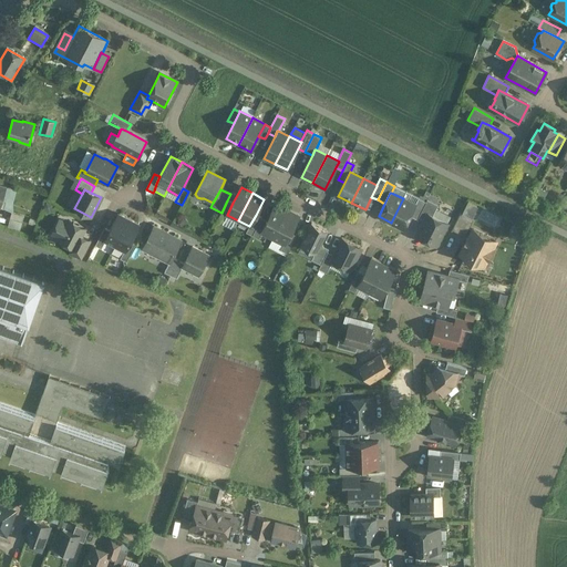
[(403,198),(391,223),(403,229),(410,216),(415,205),(403,198)]
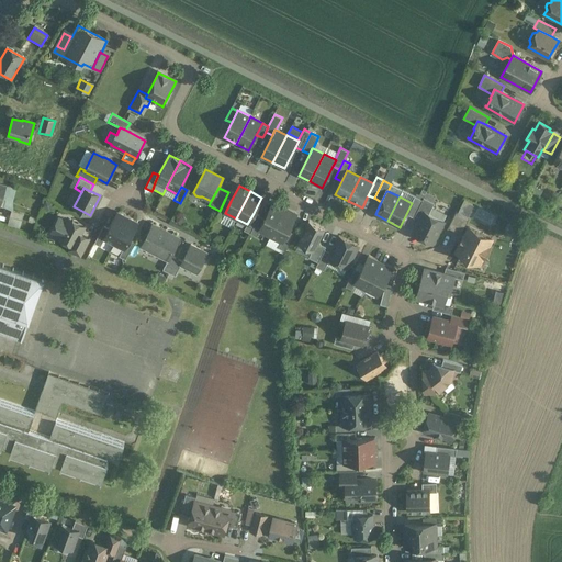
[(412,203),(406,214),(414,217),(415,215),(423,200),(415,197),(412,203)]
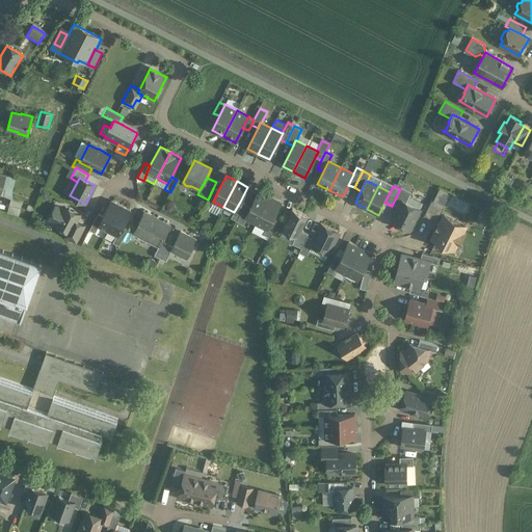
[(411,192),(401,187),(400,189),(393,204),(398,207),(401,201),(405,203),(408,196),(411,192)]
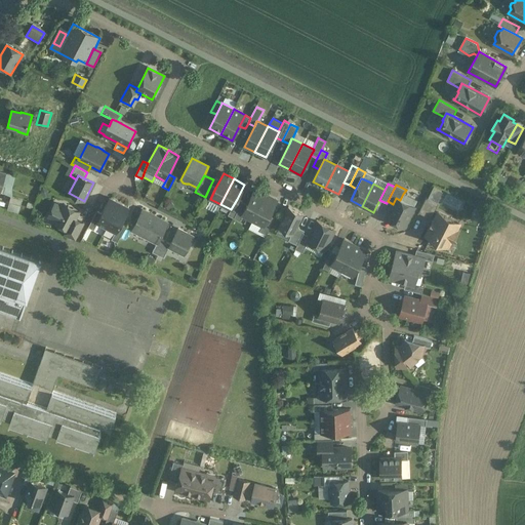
[(205,197),(202,202),(208,205),(210,199),(215,188),(210,186),(205,197)]
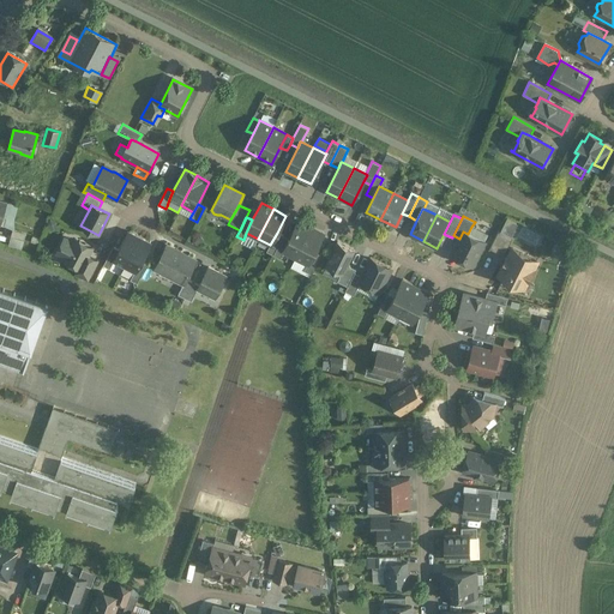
[(507,217),(500,232),(512,236),(519,223),(507,217)]
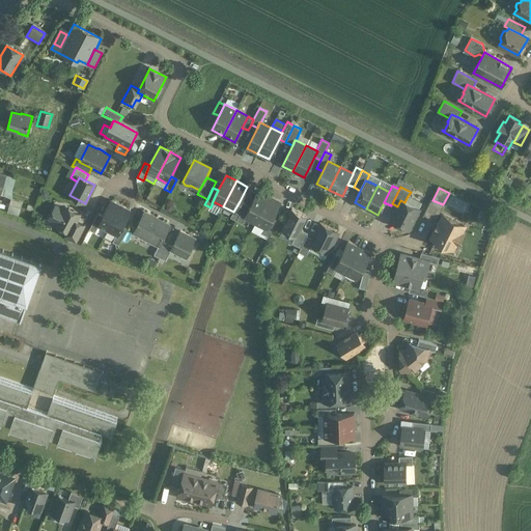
[(250,206),(245,218),(255,223),(269,197),(258,192),(250,206)]
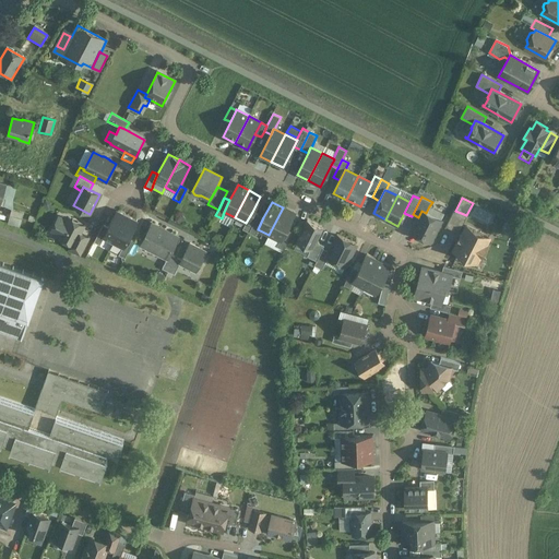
[(426,213),(421,211),(418,217),(411,233),(430,242),(441,221),(444,214),(429,206),(426,213)]
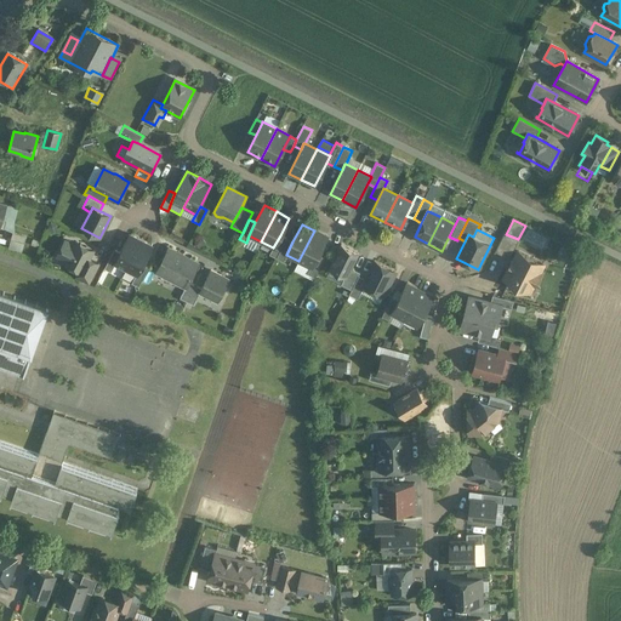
[(314,231),(298,261),(311,267),(318,255),(326,237),(314,231)]
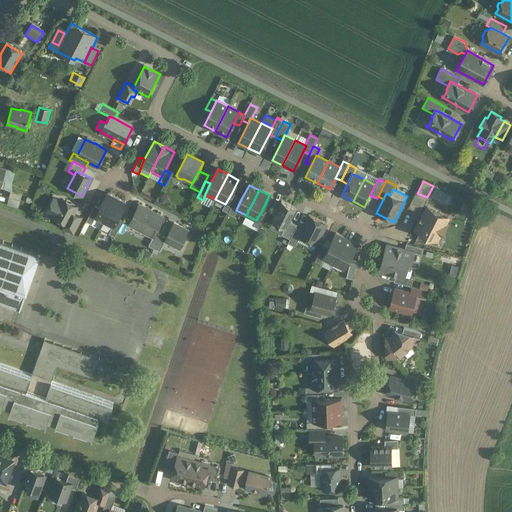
[(427,198),(415,192),(408,207),(420,213),(427,198)]
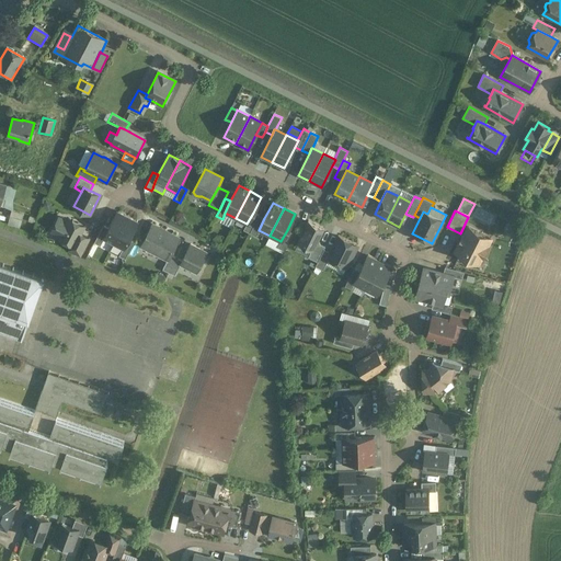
[(10,212),(8,219),(20,222),(22,215),(10,212)]
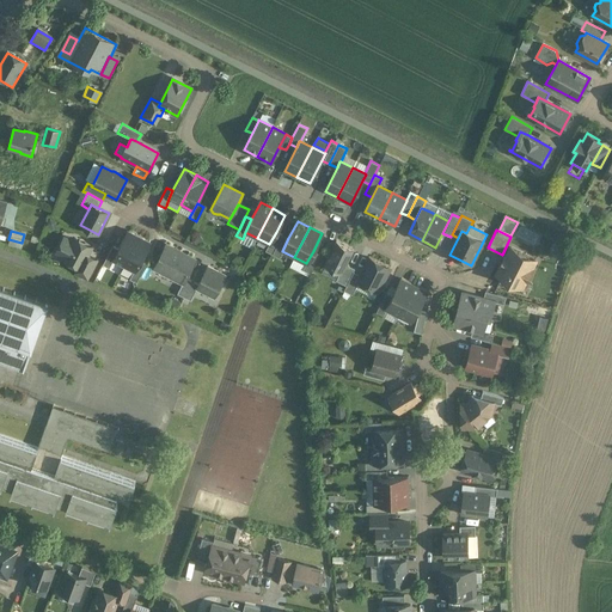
[(118,250),(114,261),(123,267),(139,237),(128,231),(118,250)]
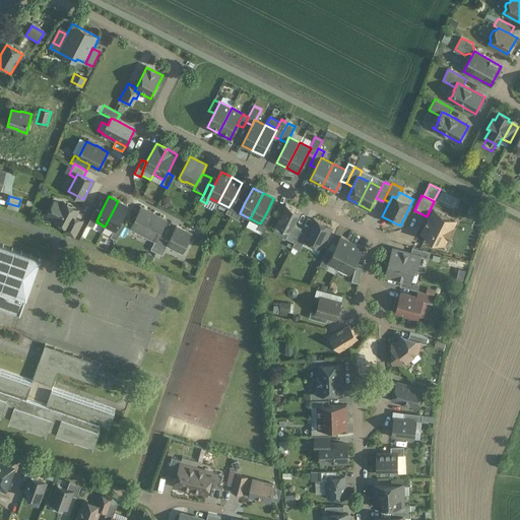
[(235,197),(229,207),(225,213),(232,216),(240,200),(235,197)]
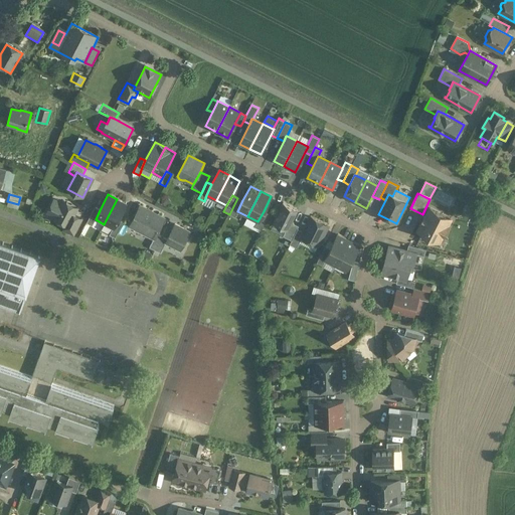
[(237,198),(229,214),(235,217),(237,211),(242,200),(237,198)]
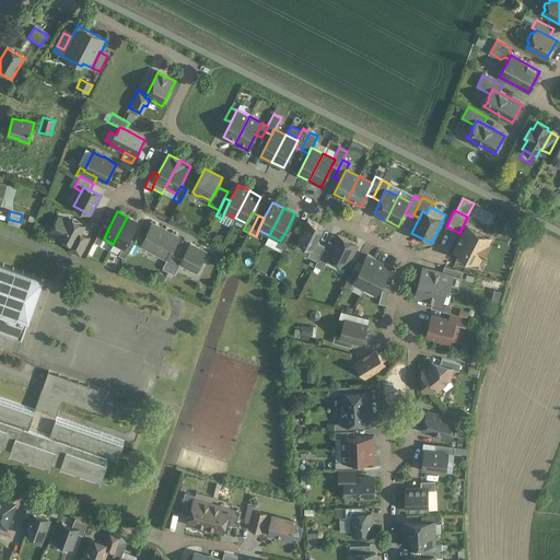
[(127,217),(113,244),(123,248),(128,238),(137,221),(127,217)]
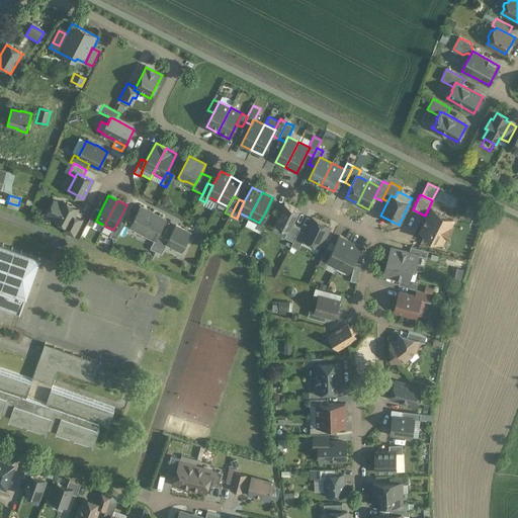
[(62,204),(56,201),(49,213),(56,217),(54,220),(67,226),(69,227),(74,217),(78,208),(67,203),(67,204),(63,202),(62,204)]
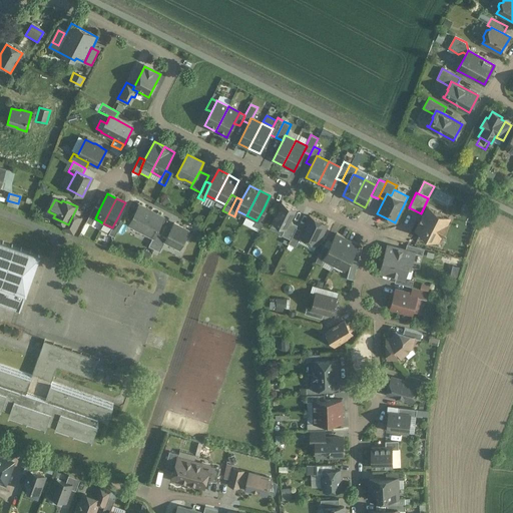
[(18,203),(7,200),(5,206),(17,209),(18,203)]
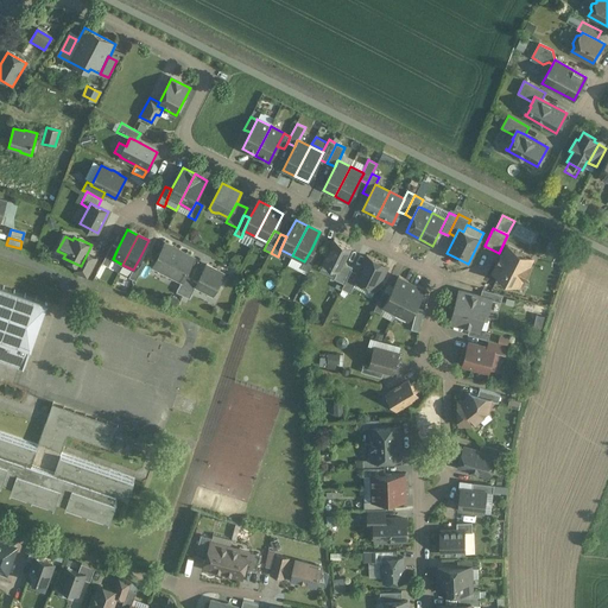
[(352,248),(334,240),(322,264),(337,271),(340,272),(344,263),(352,248)]
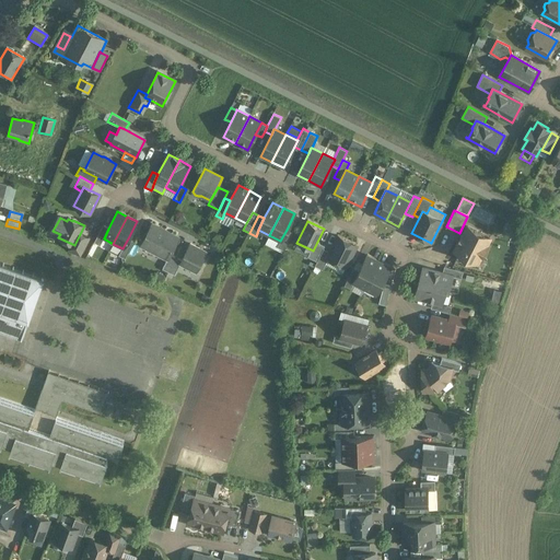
[(521,228),(508,222),(504,229),(517,235),(521,228)]
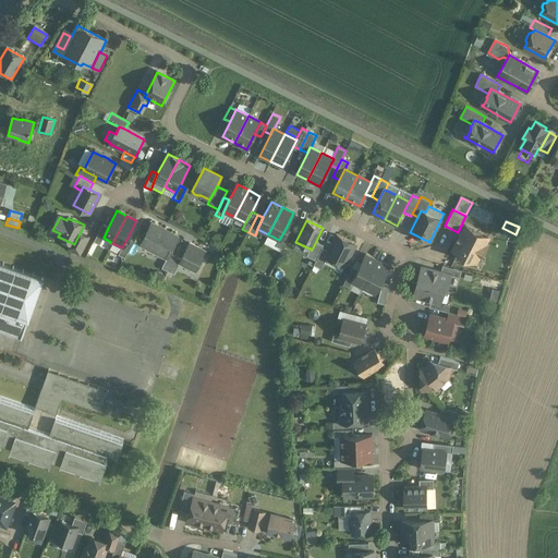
[(178,238),(152,223),(146,234),(147,235),(144,243),(150,247),(152,251),(167,258),(169,254),(178,238)]
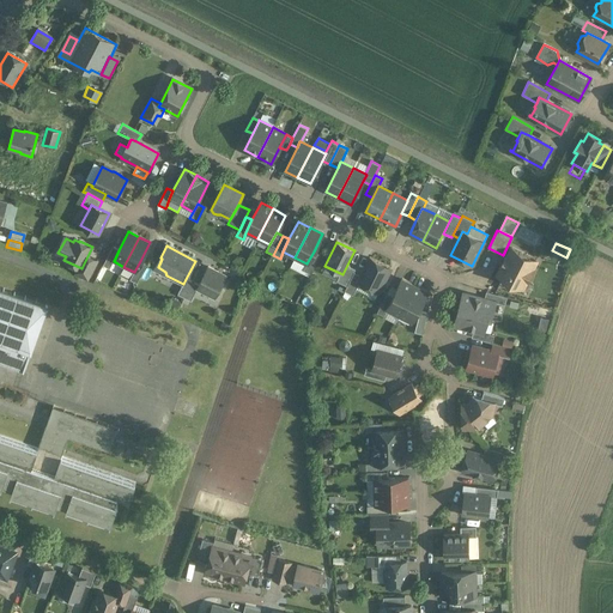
[(113,247),(103,266),(110,269),(114,261),(119,250),(113,247)]
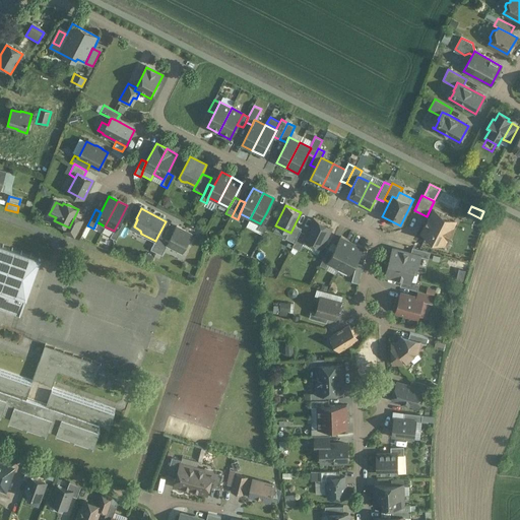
[(455,221),(434,210),(430,219),(429,218),(425,226),(426,226),(423,234),(430,238),(429,240),(437,244),(438,241),(446,239),(448,239),(453,230),(451,229),(455,221)]
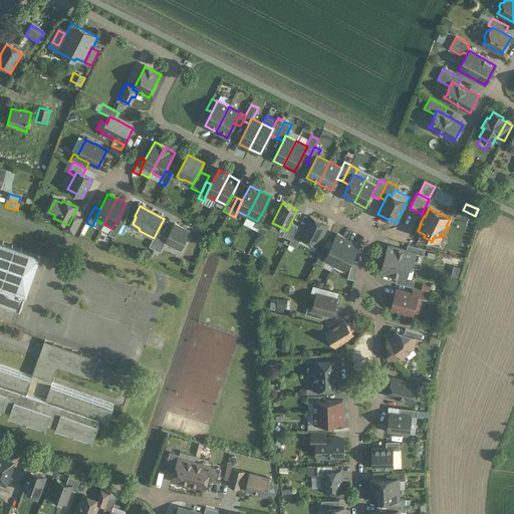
[(263,211),(257,221),(254,227),(260,230),(268,214),(263,211)]
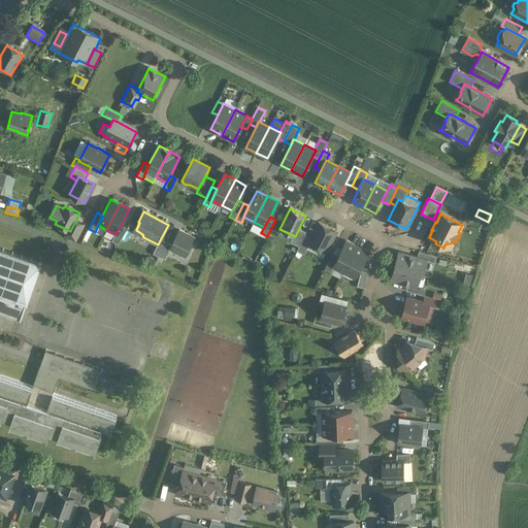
[(75,221),(70,231),(68,230),(65,237),(76,241),(85,225),(75,221)]
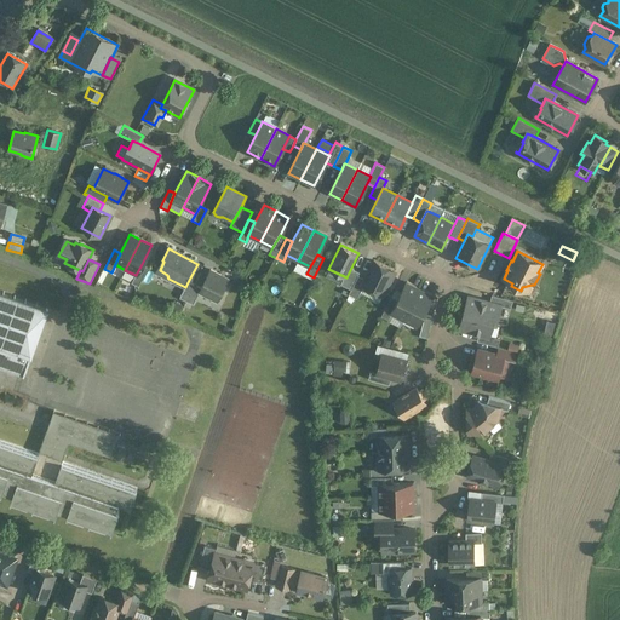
[(395,273),(373,260),(365,279),(361,285),(363,286),(383,296),(395,273)]
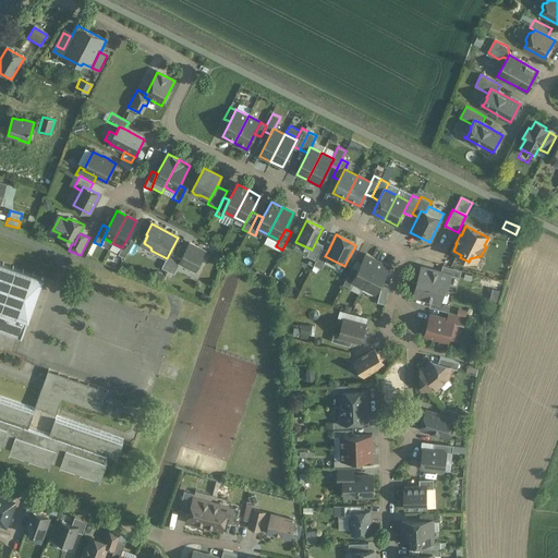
[(133,241),(128,238),(122,247),(118,255),(124,258),(133,241)]
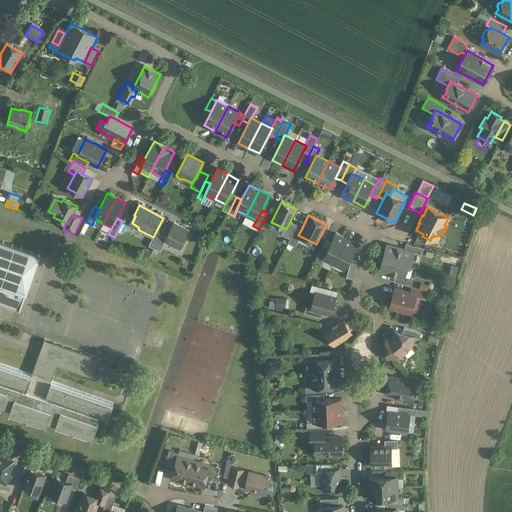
[(290,221),(286,229),(284,228),(281,235),(290,239),(296,227),(297,225),(290,221)]
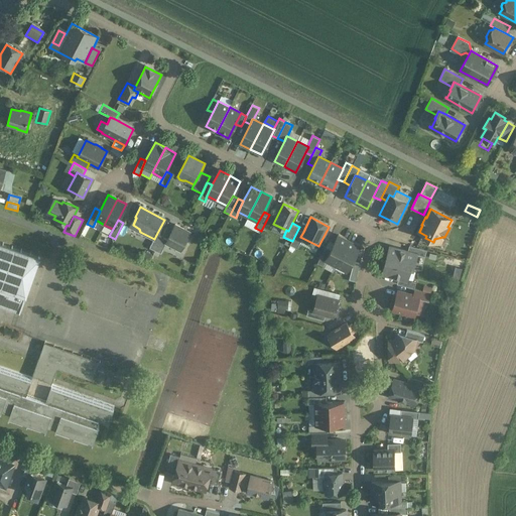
[(189,233),(175,225),(167,240),(166,243),(180,250),(189,233)]
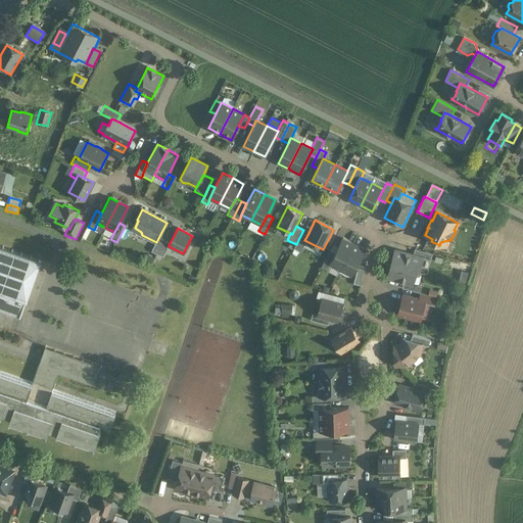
[(296,244),(294,248),(301,252),(306,241),(304,240),(307,235),(302,232),(296,244)]
